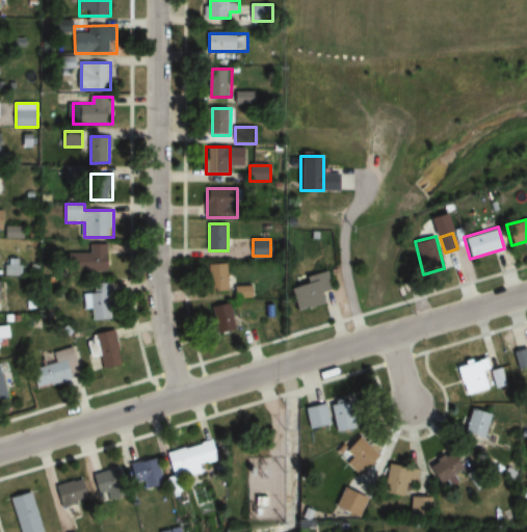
[(90,253),(69,253),(69,273),(109,273),(109,244),(90,244),(90,253)]
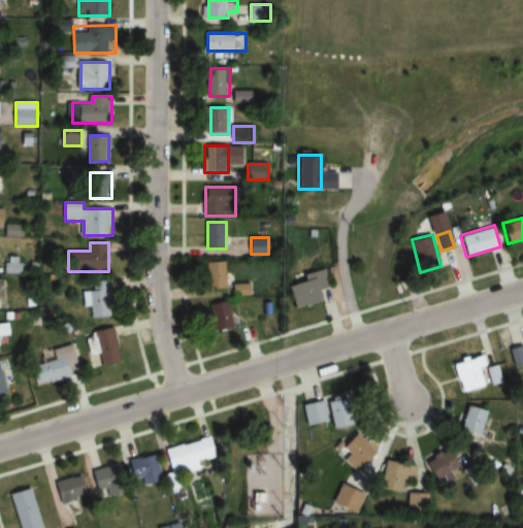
[(228,261),(208,261),(208,287),(228,287),(228,261)]
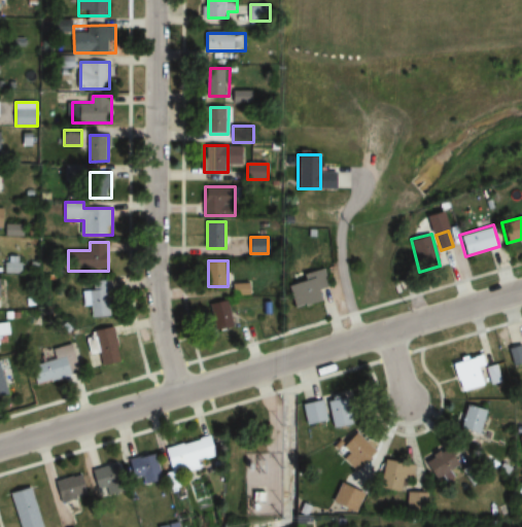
[(323,301),(320,289),(329,287),(324,267),(302,273),(304,279),(287,284),(294,308),(323,301)]
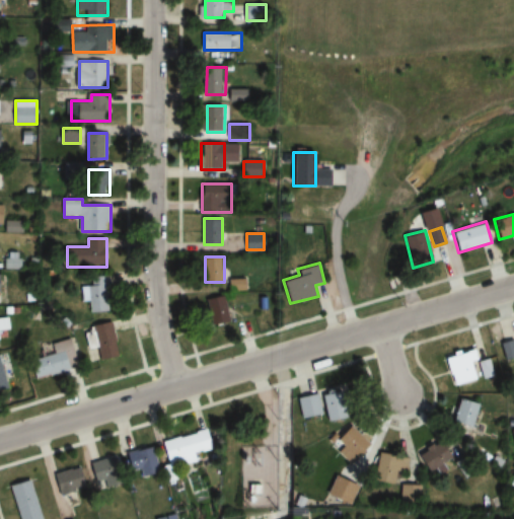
[(90,312),(112,311),(111,276),(89,276),(90,312)]
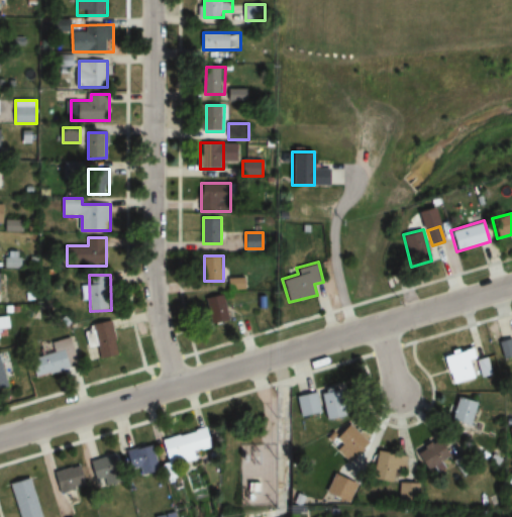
[(242,278),(228,279),(229,289),(243,287),(242,278)]
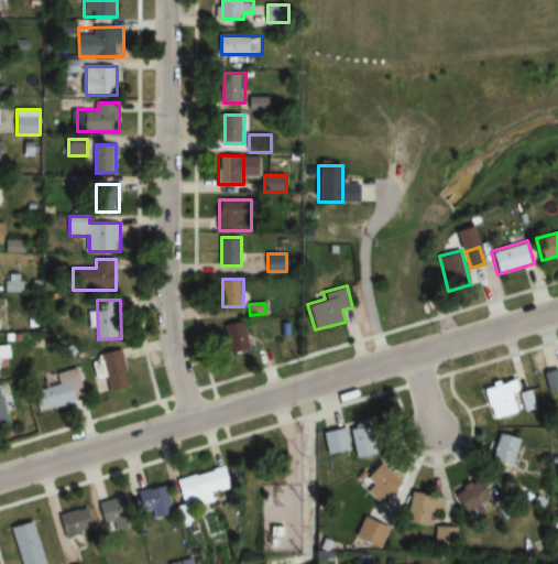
[(231,354),(251,350),(245,320),(225,323),(231,354)]
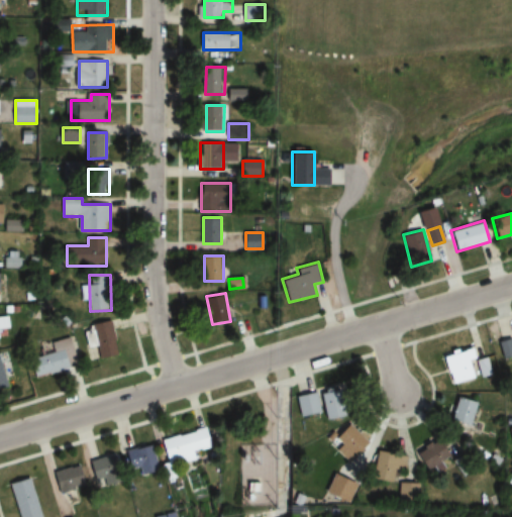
[(0,327),(10,328),(10,317),(0,316),(0,327)]
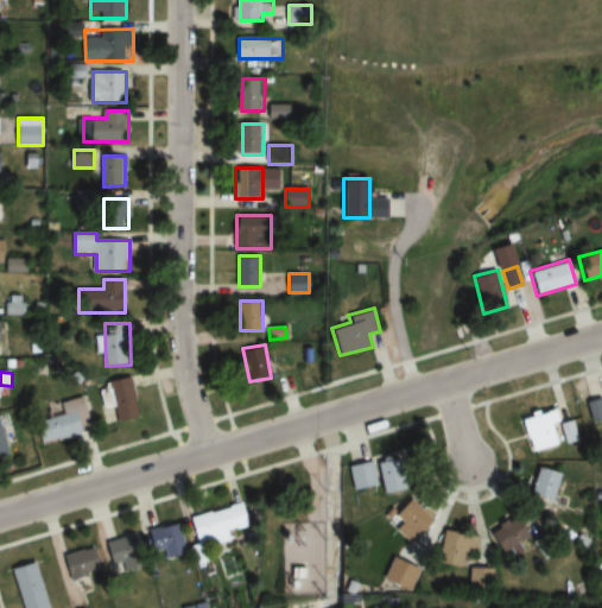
[(107,409),(114,407),(116,423),(140,419),(134,379),(103,384),(107,409)]
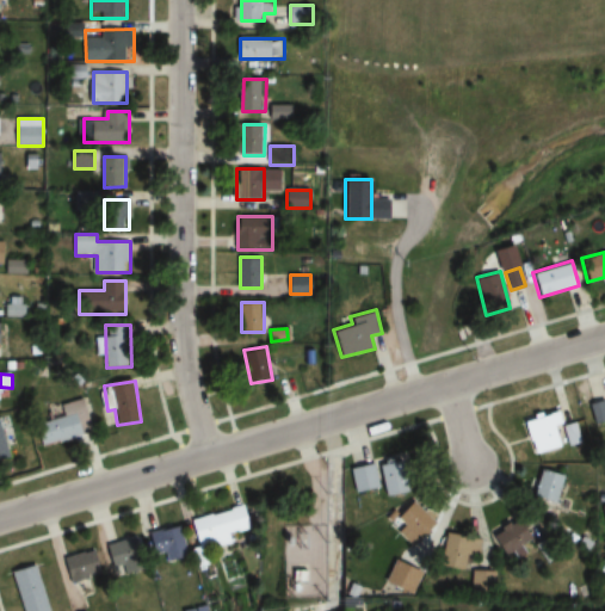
[(82,434),(75,409),(36,421),(43,446),(82,434)]
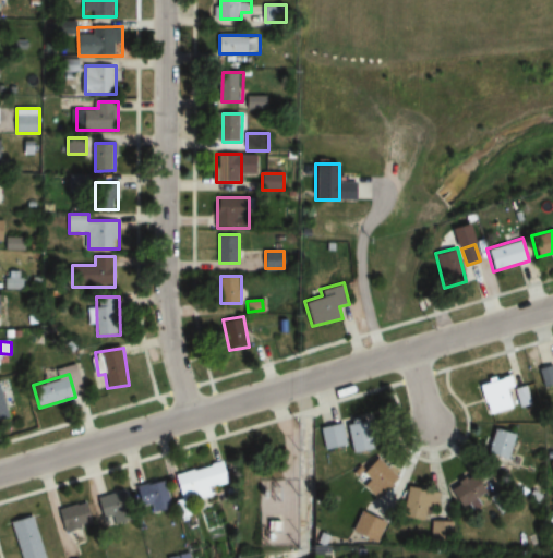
[(490,415),(515,408),(505,376),(480,384),(490,415)]
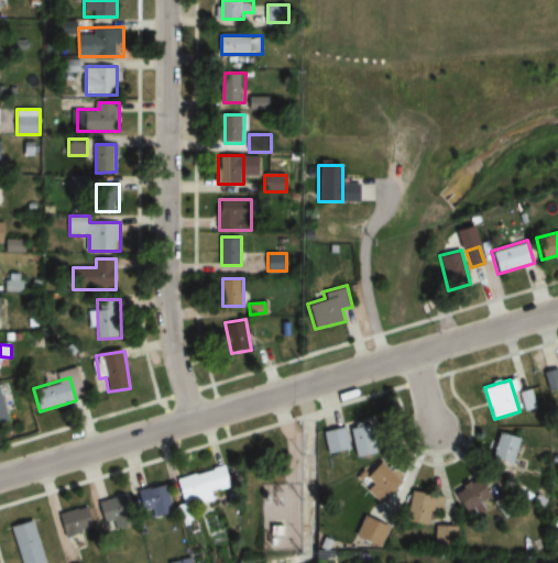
[(0,422),(11,421),(3,384),(0,384),(0,422)]
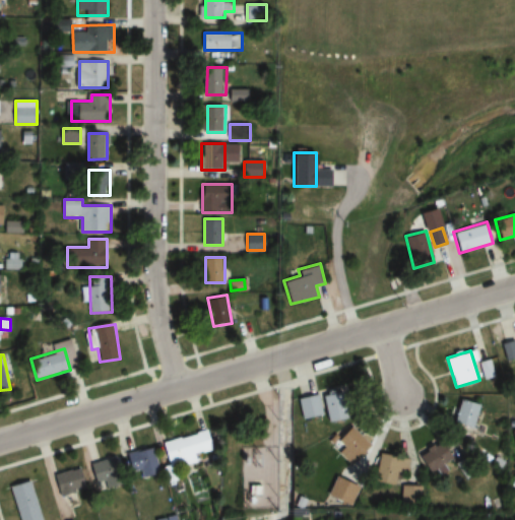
[(486,380),(498,378),(495,360),(481,363),(486,380)]
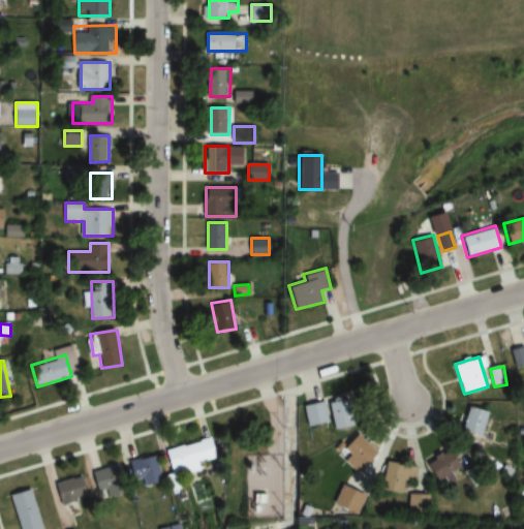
[(331,423),(326,402),(305,406),(309,427),(331,423)]
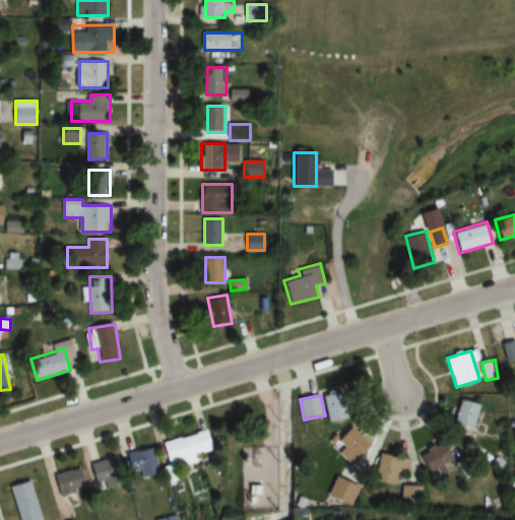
[(475,430),(484,406),(463,399),(455,424),(475,430)]
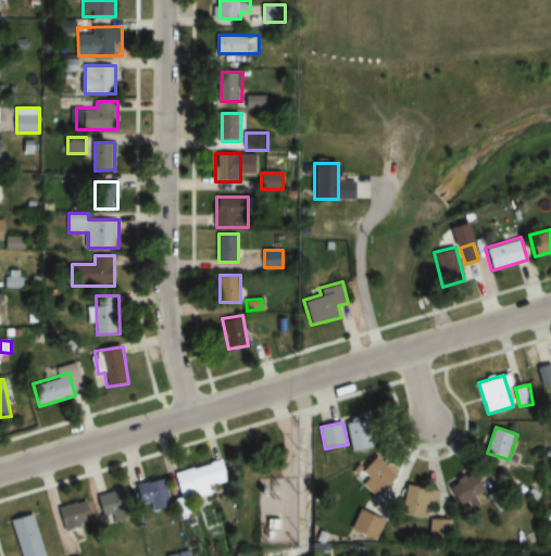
[(378,496),(398,477),(377,456),(358,477),(378,496)]
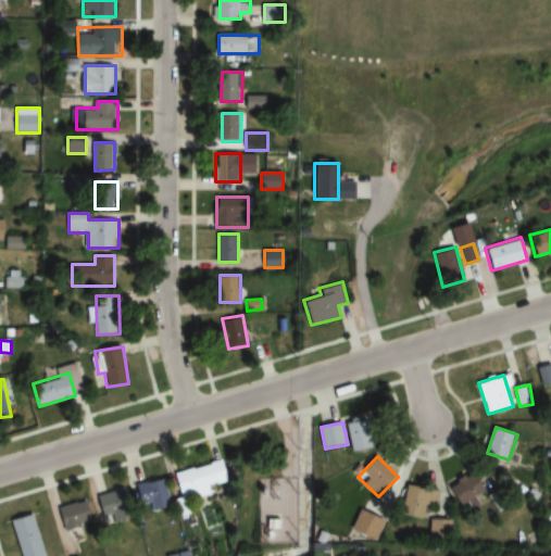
[(228,481),(223,460),(175,472),(182,504),(213,496),(211,485),(228,481)]
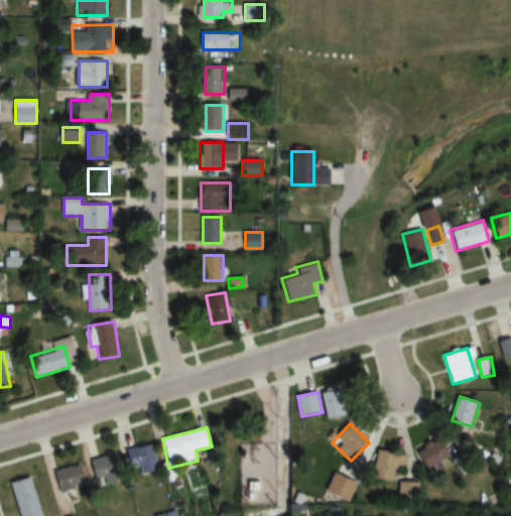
[(446,460),(442,442),(420,447),(425,470),(440,466),(439,461),(446,460)]
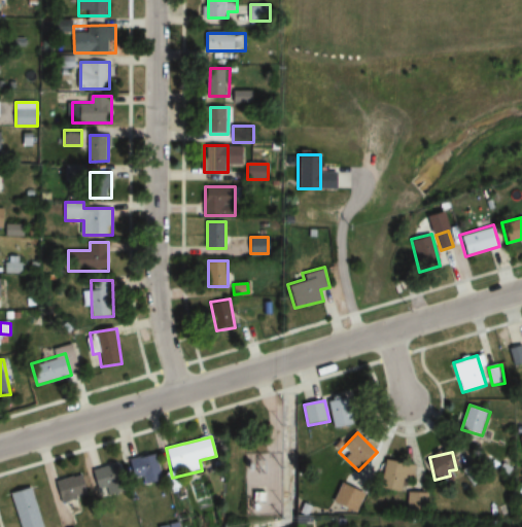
[(145,476),(147,485),(166,481),(160,453),(130,459),(134,478),(145,476)]
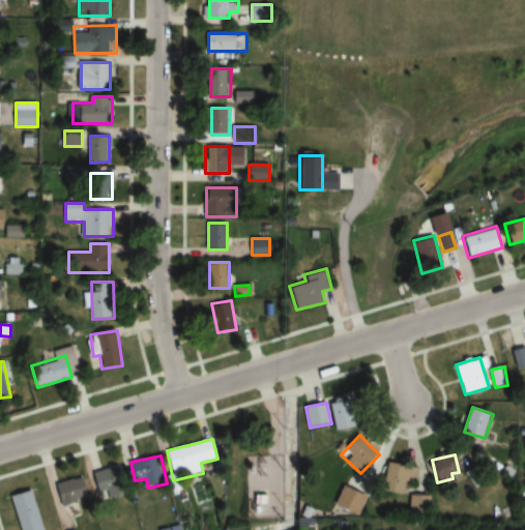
[(385,493),(407,494),(408,482),(419,482),(419,467),(387,465),(385,493)]
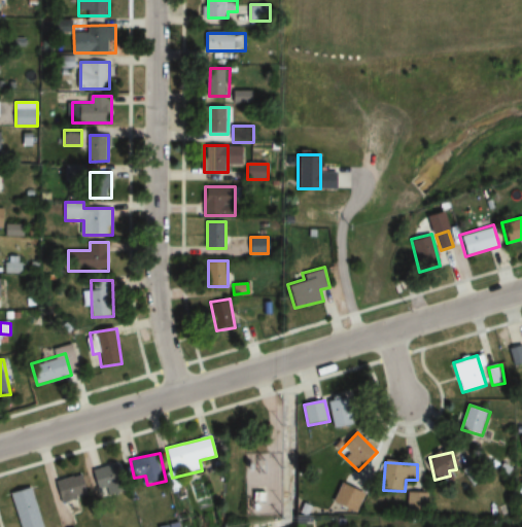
[(128,488),(123,465),(58,479),(65,512),(82,507),(80,497),(128,488)]
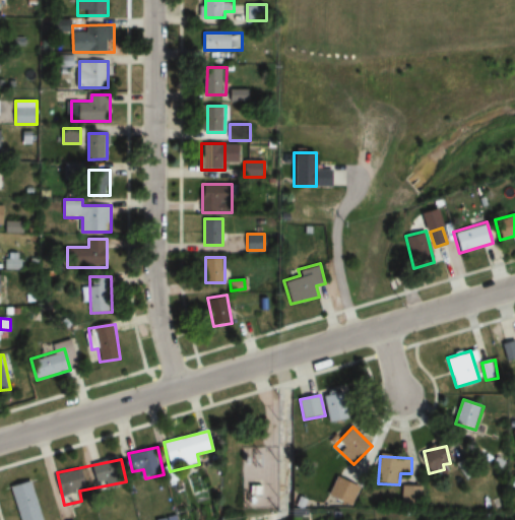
[(283,469),(255,469),(255,495),(283,495),(283,469)]
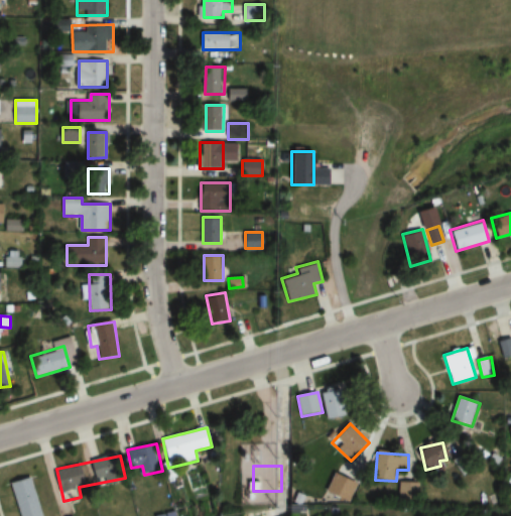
[(360,484),(337,473),(328,492),(351,503),(360,484)]
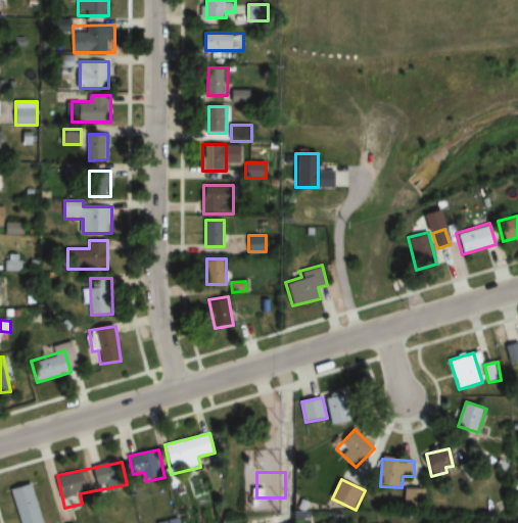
[(12,489),(20,522),(42,522),(32,484),(12,489)]
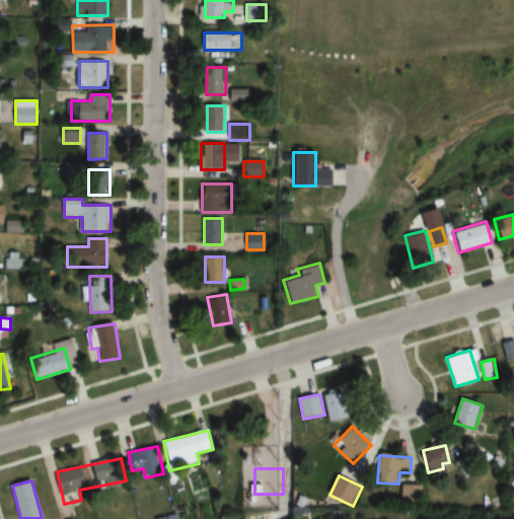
[(424,500),(424,485),(404,485),(404,500),(424,500)]
